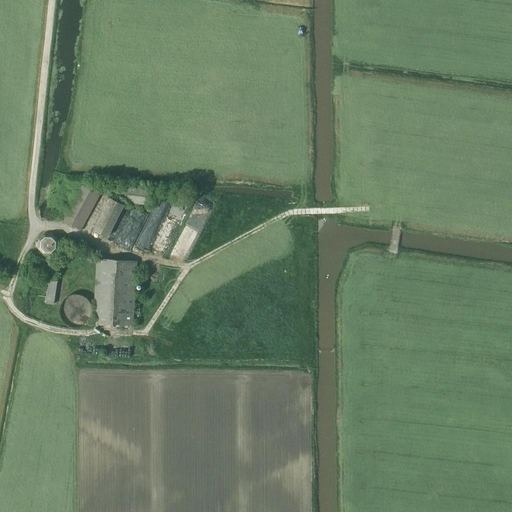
[(63,220),(81,229),(99,194),(82,184),(63,220)]
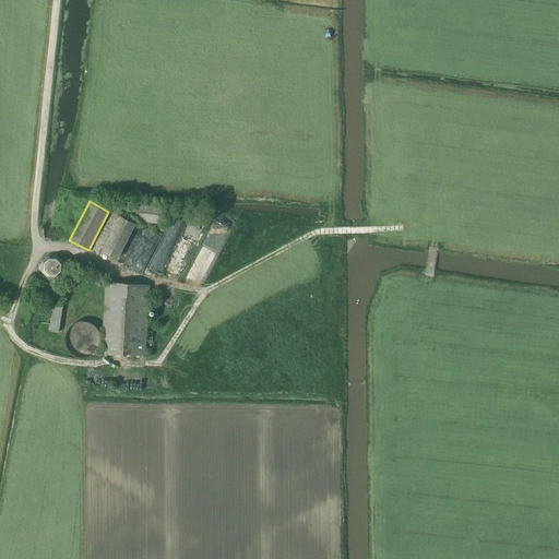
[(135,219),(163,223),(166,205),(138,202),(135,219)]
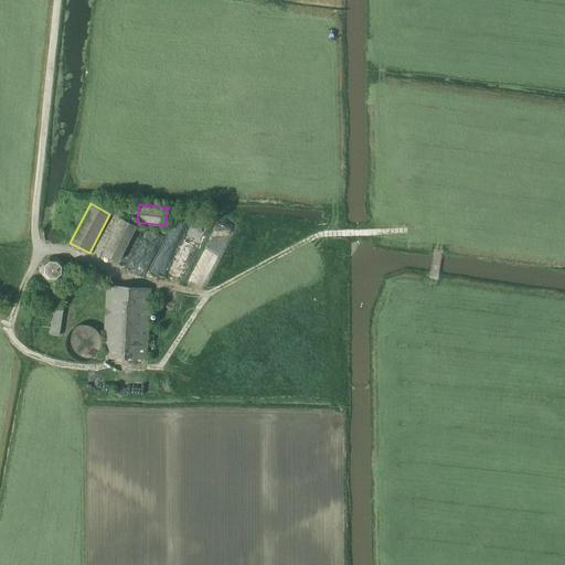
[(103,253),(119,260),(137,225),(120,216),(103,253)]
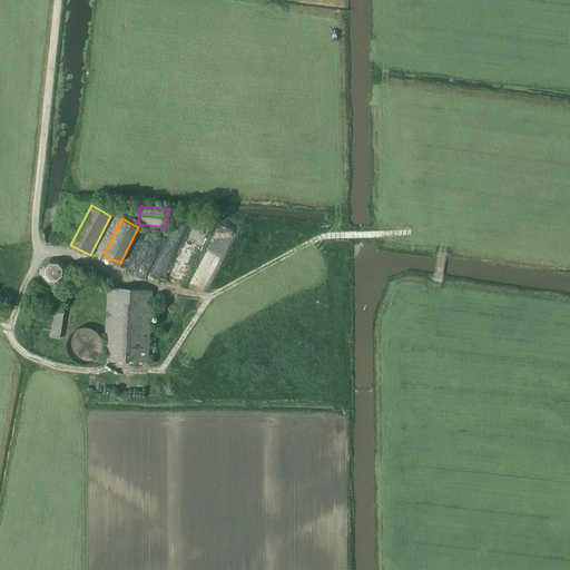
[(48,283),(55,283),(56,282),(58,282),(65,275),(65,266),(58,259),(49,258),(46,261),(42,265),(42,268),(39,268),(39,274),(41,274),(48,282),(49,282),(48,283)]
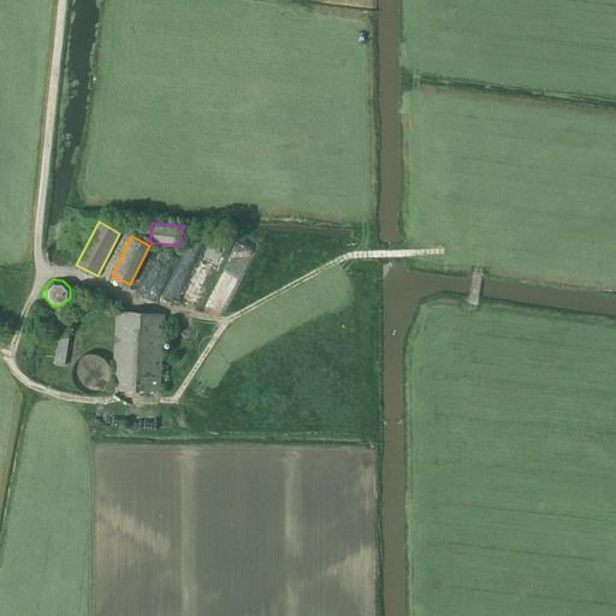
[(112,386),(160,390),(165,313),(117,309),(112,386)]
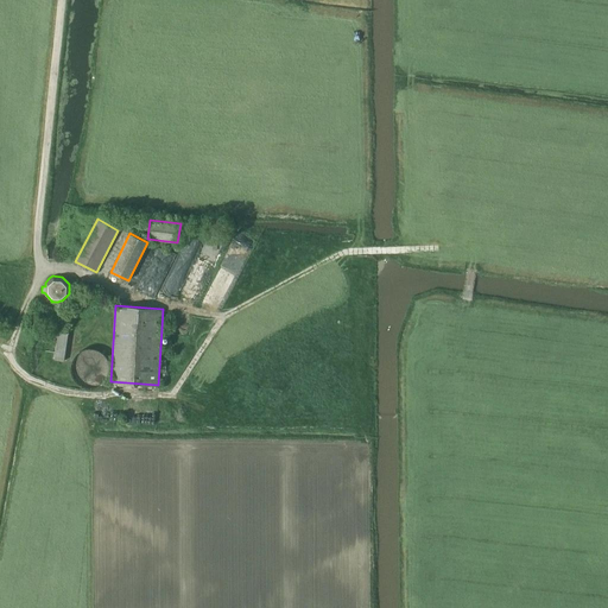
[(55,359),(64,361),(68,333),(58,331),(55,359)]
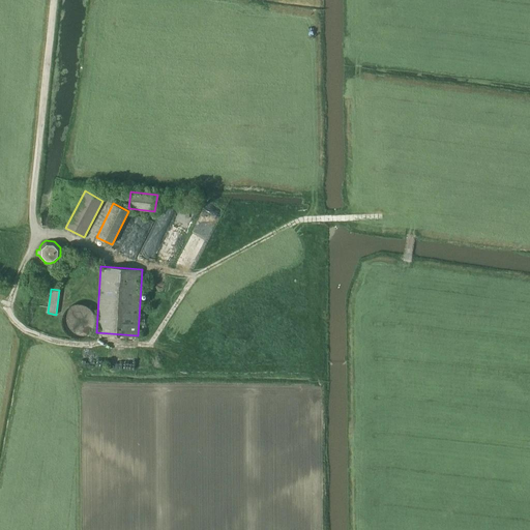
[(94,326),(94,323),(94,320),(93,317),(91,314),(89,312),(87,310),(84,308),(81,307),(79,307),(77,307),(72,308),(69,311),(67,313),(65,315),(64,318),(63,321),(63,324),(63,327),(64,329),(66,332),(68,334),(70,336),(74,337),(78,339),(80,339),(85,337),(88,335),(90,333),(92,331),(93,329),(94,326)]
